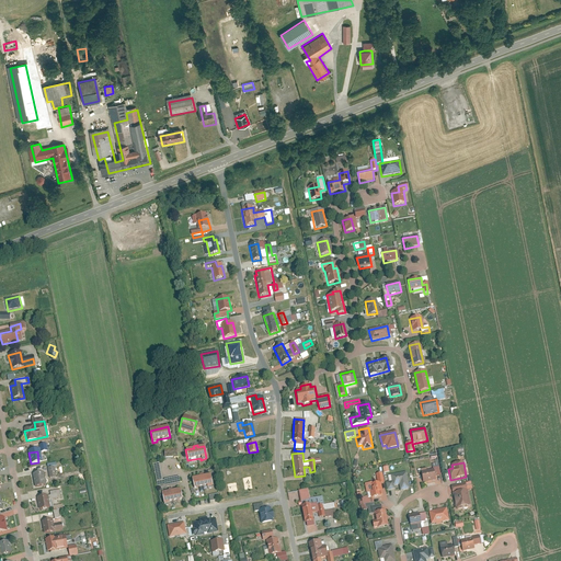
[(160,464),(153,465),(158,488),(180,483),(179,478),(163,481),(160,464)]
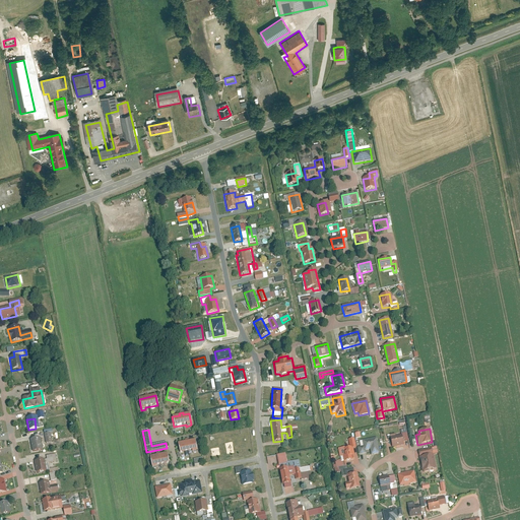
[(406,434),(390,437),(392,447),(404,445),(403,442),(407,441),(406,434)]
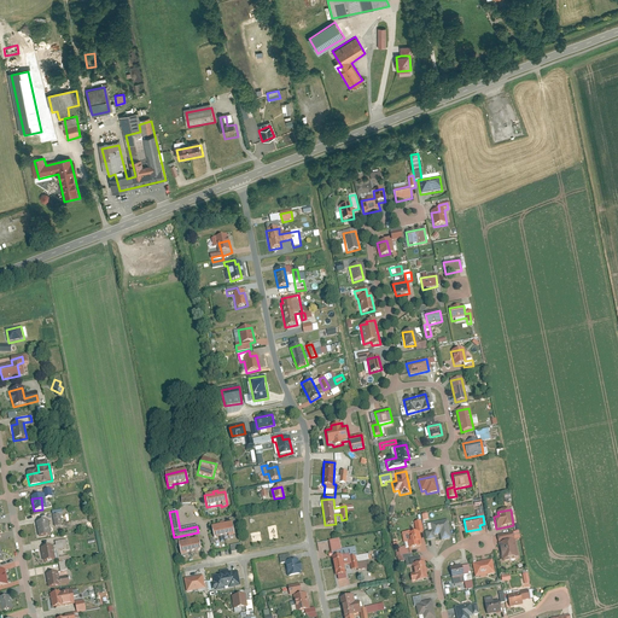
[(46,522),(36,524),(39,536),(47,534),(46,522)]
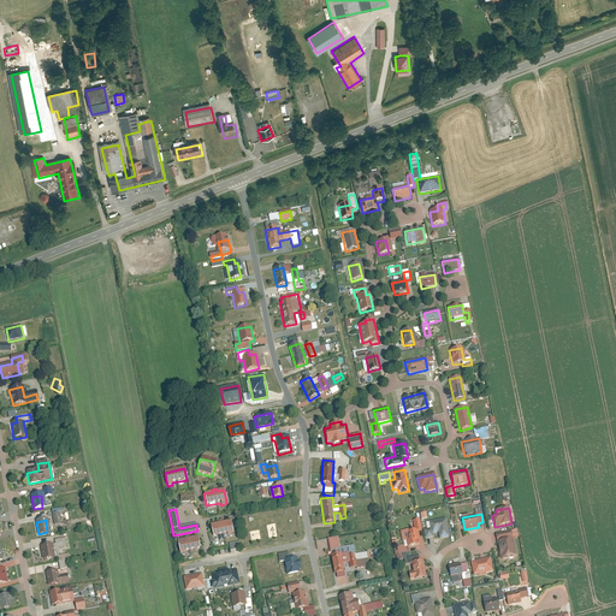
[(408,548),(421,544),(419,532),(422,531),(420,520),(413,521),(414,531),(407,532),(409,538),(407,539),(408,548)]
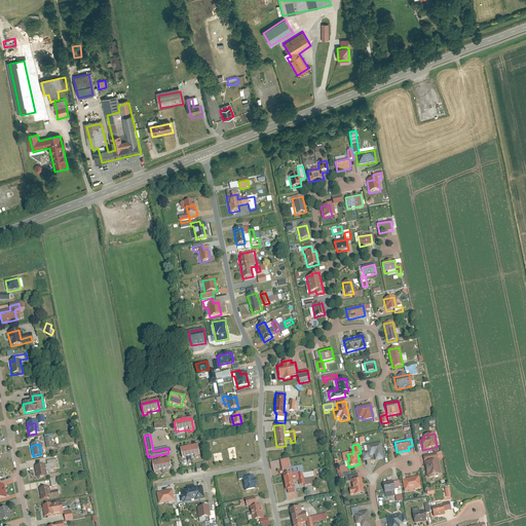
[(368,452),(362,453),(364,460),(370,458),(369,456),(374,455),(375,460),(384,459),(381,444),(367,446),(368,452)]
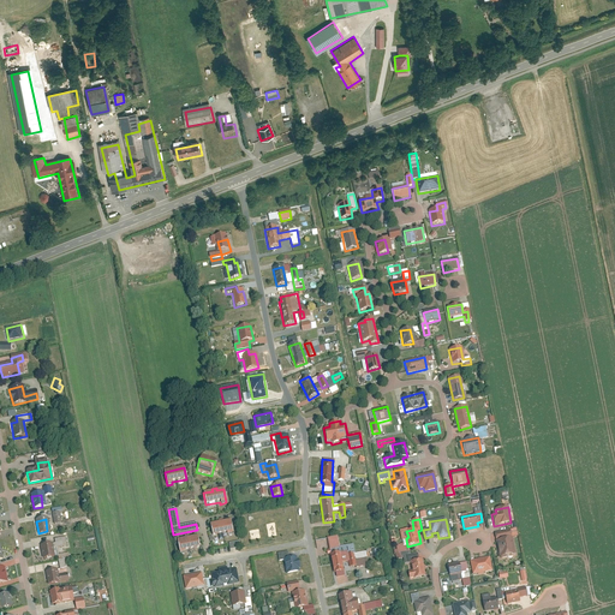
[(219,523),(210,525),(213,536),(226,533),(227,536),(234,535),(231,520),(224,521),(224,520),(219,520),(219,523)]
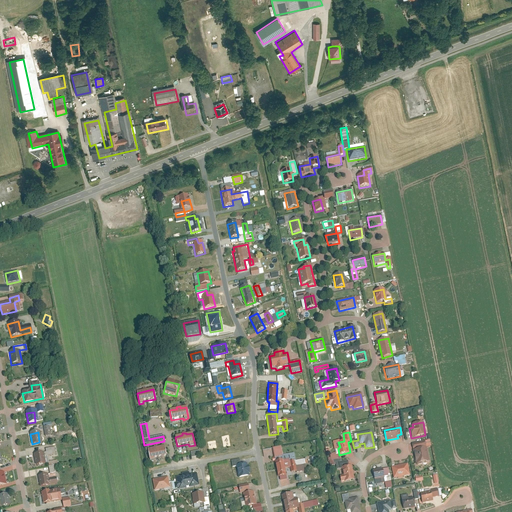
[(425,441),(411,444),(416,464),(429,461),(425,441)]
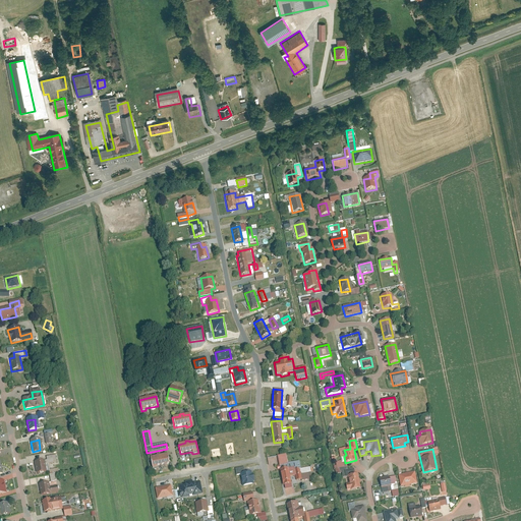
[(157,456),(150,458),(153,470),(158,469),(157,467),(169,464),(167,454),(161,456),(160,454),(157,455),(157,456)]
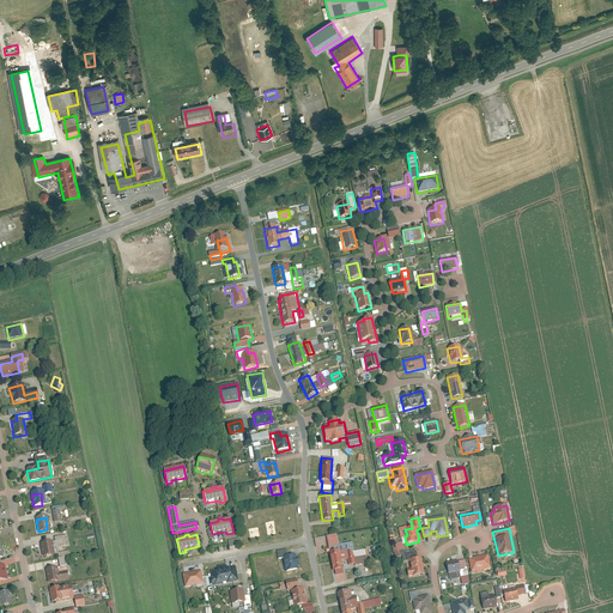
[(65,536),(55,539),(56,546),(67,544),(65,536)]
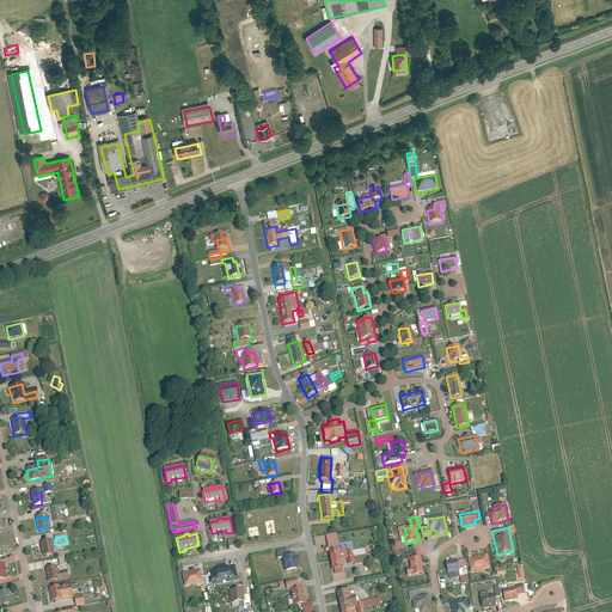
[(337,536),(325,537),(332,571),(342,569),(341,560),(348,558),(349,565),(366,562),(363,549),(353,551),(352,543),(338,545),(337,536)]
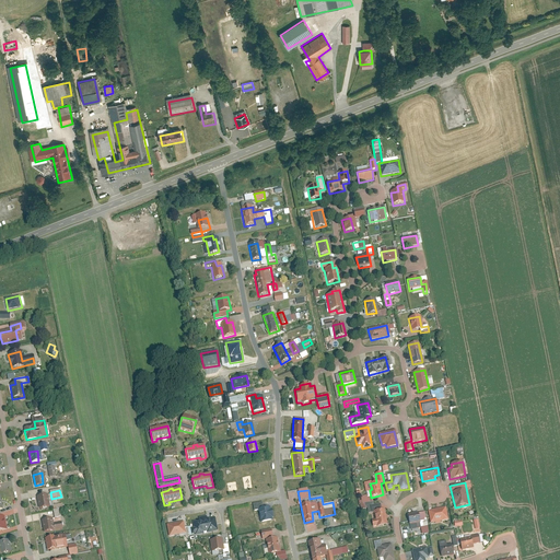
[(46,497),(37,498),(39,509),(47,508),(46,497)]
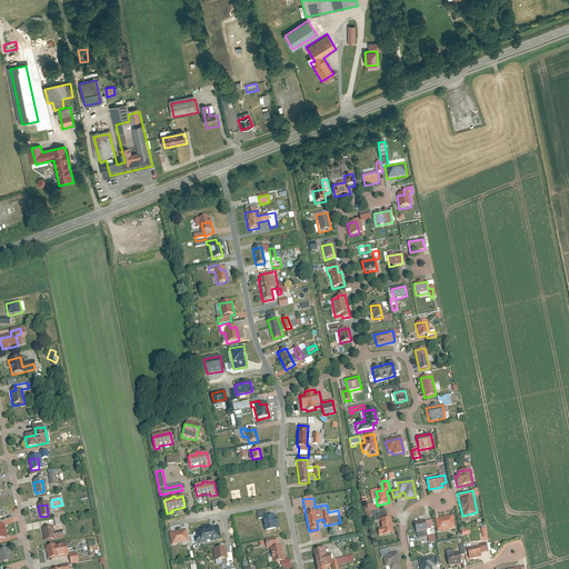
[(269,516),(268,511),(258,513),(259,519),(261,518),(265,531),(277,529),(273,515),(269,516)]
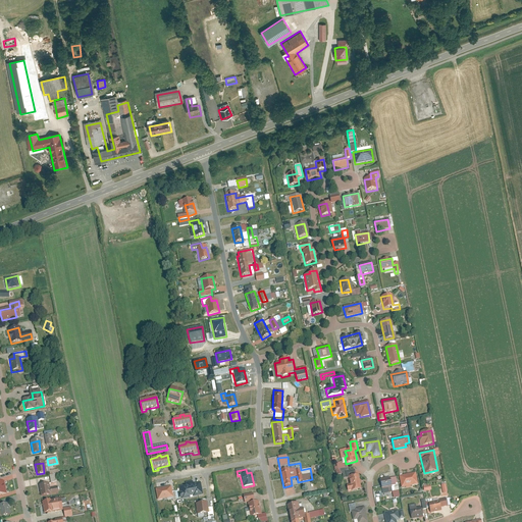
[(354,469),(344,472),(346,479),(348,478),(349,485),(347,485),(348,492),(362,489),(359,474),(356,475),(354,469)]
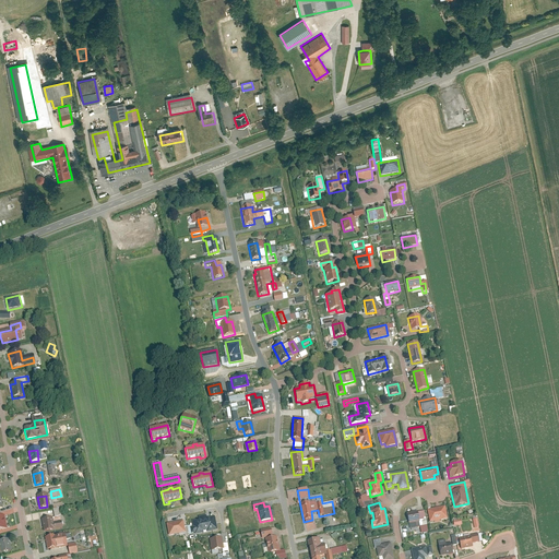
[(445,507),(427,510),(429,522),(448,519),(445,507)]
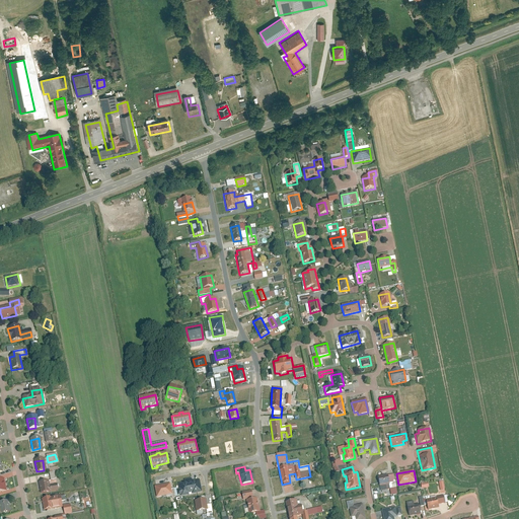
[(387,475),(378,477),(381,492),(389,490),(390,496),(397,494),(396,488),(390,489),(387,475)]
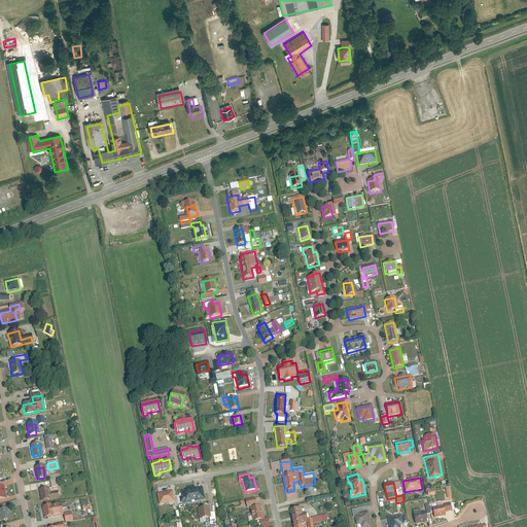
[(180,496),(181,503),(204,499),(203,487),(182,491),(183,496),(180,496)]
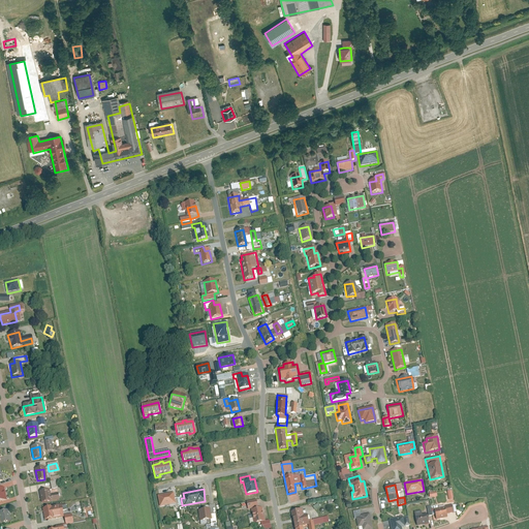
[(47,490),(39,492),(42,505),(58,501),(56,495),(48,497),(47,490)]
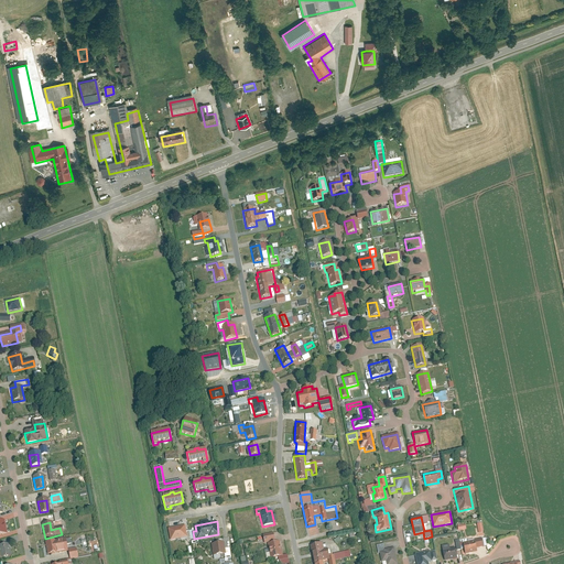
[(192,541),(188,531),(186,531),(185,524),(167,529),(171,541),(186,538),(187,542),(192,541)]
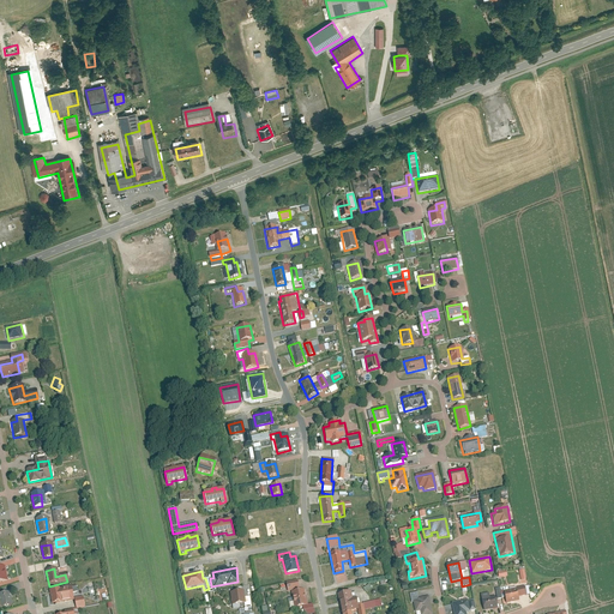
[(300,590),(299,581),(286,583),(288,593),(292,591),(295,608),(308,606),(305,589),(300,590)]
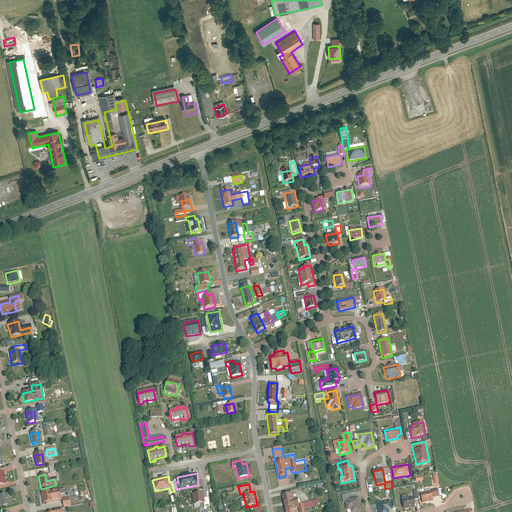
[(430,489),(431,491),(420,493),(422,503),(434,501),(433,496),(438,495),(437,488),(430,489)]
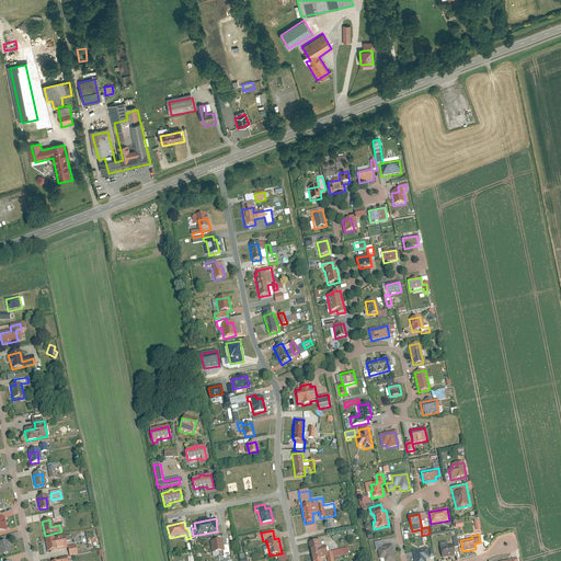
[(61,538),(46,541),(47,551),(64,548),(61,538)]
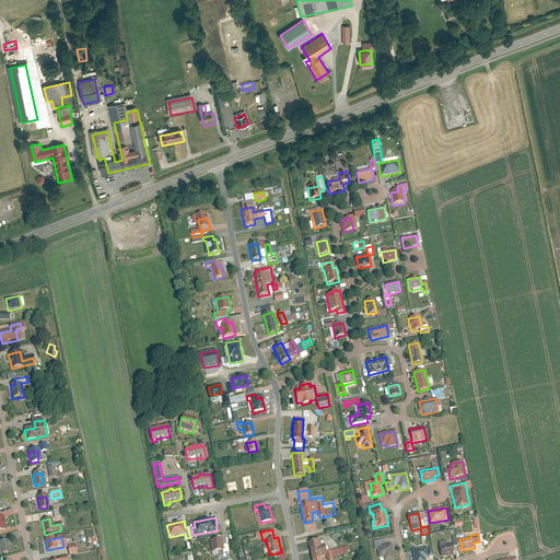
[(223,537),(210,539),(213,551),(225,548),(223,537)]
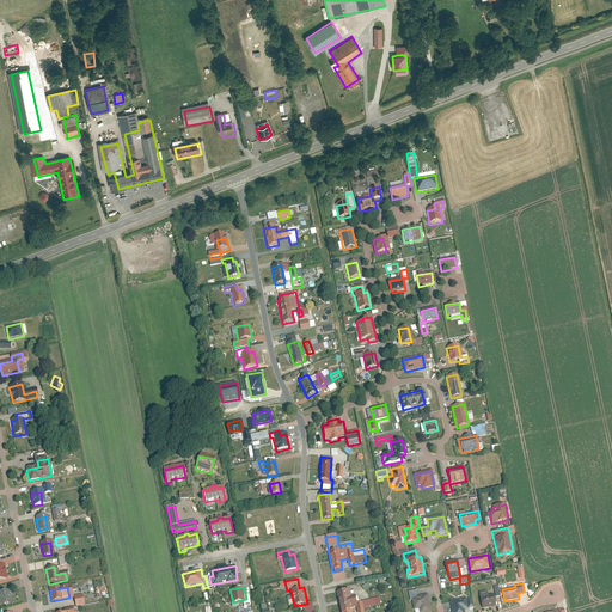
[(348,589),(336,592),(340,611),(352,611),(350,609),(356,607),(356,611),(363,611),(363,609),(374,606),(373,599),(356,601),(355,597),(350,598),(348,589)]
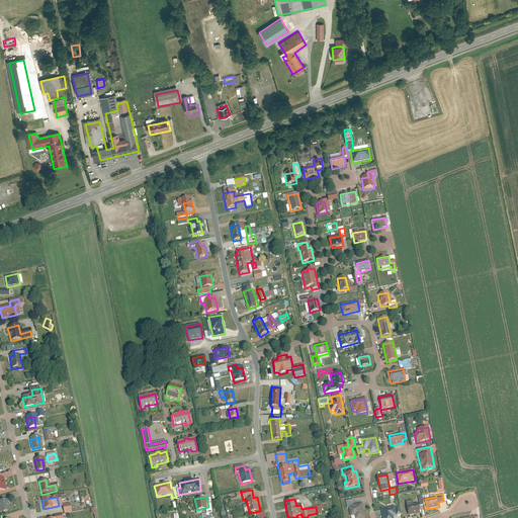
[(349,507),(350,516),(354,516),(354,517),(365,517),(362,504),(353,506),(353,501),(346,503),(347,508),(349,507)]
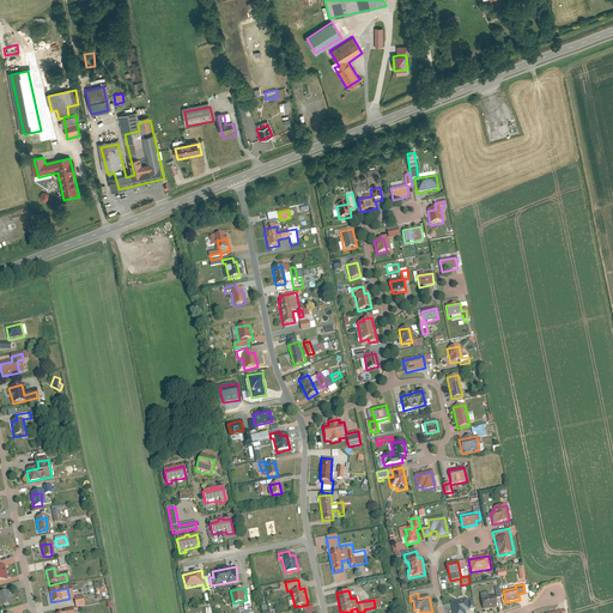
[(496,607),(495,595),(480,596),(483,610),(496,607)]
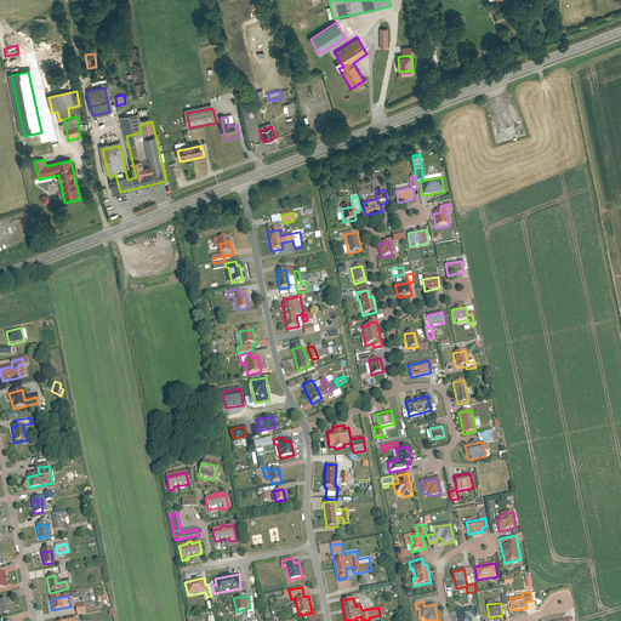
[(84,605),(74,607),(77,616),(86,614),(84,605)]
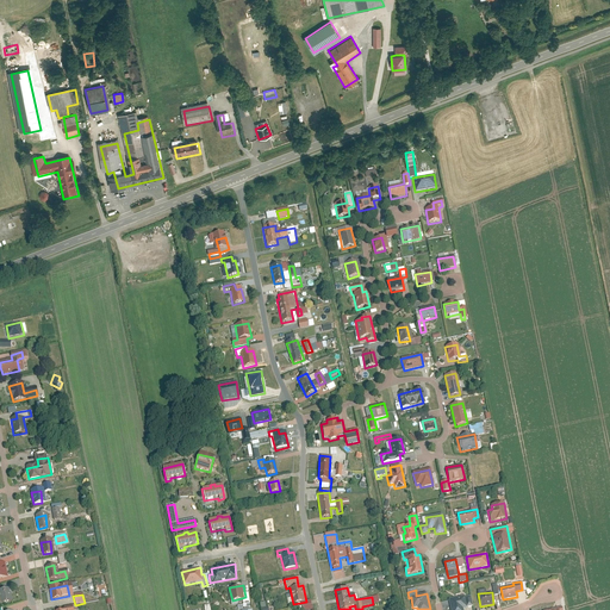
[(471,595),(449,599),(450,609),(465,609),(465,608),(473,607),(471,595)]
